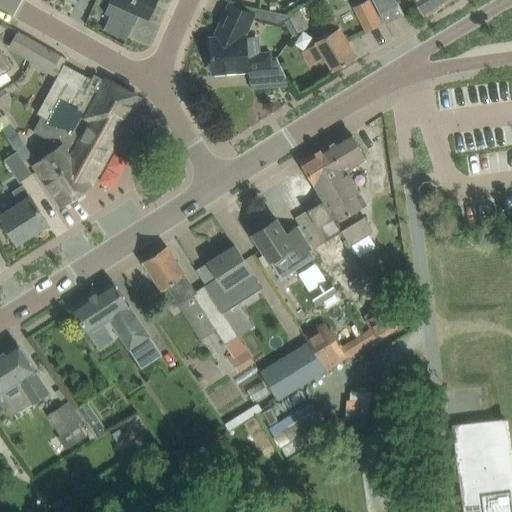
[(110,15),(133,26),(134,26),(139,15),(149,19),(157,0),(110,0),(110,1),(111,2),(106,13),(110,15)]
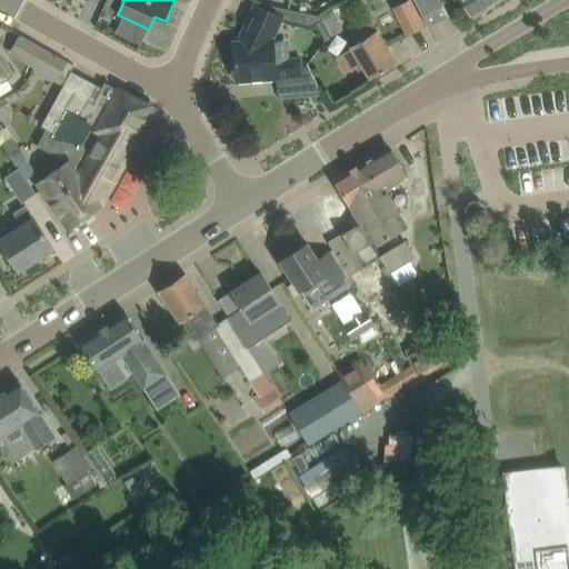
[(409,0),(408,0),(395,7),(408,35),(423,27),(409,0)]
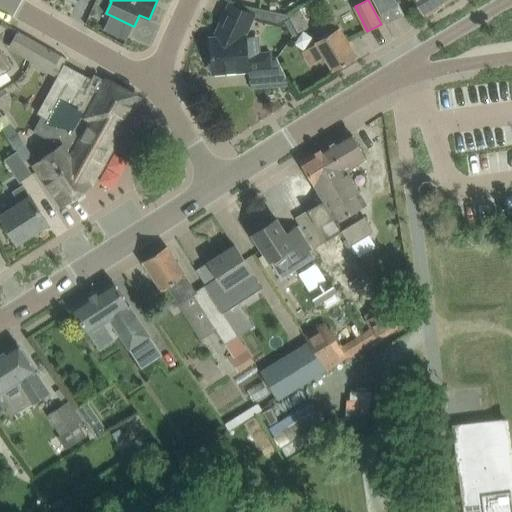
[(374,0),(384,23),(401,16),(394,0),(374,0)]
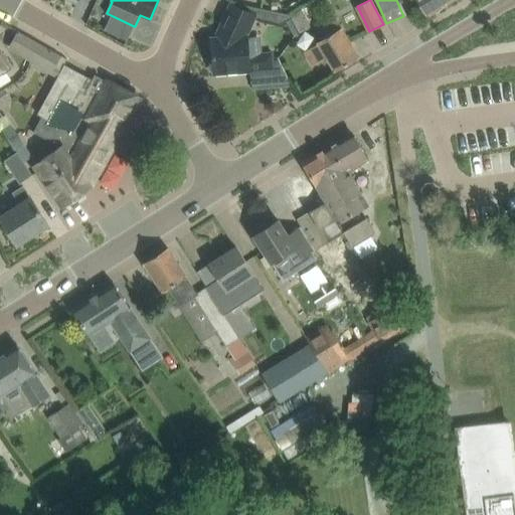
[(414,0),(420,8),(422,8),(427,17),(454,0),(414,0)]
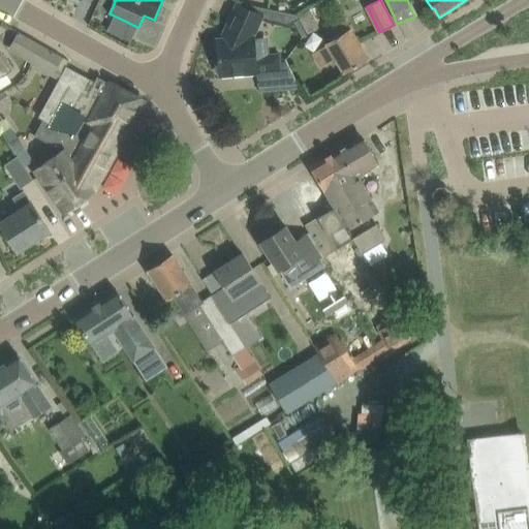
[(280,59),(280,53),(270,54),(257,55),(256,36),(263,19),(288,26),(299,20),(296,16),(245,4),(244,6),(238,4),(226,29),(222,39),(217,40),(220,74),(270,71),(271,80),(292,78),(292,76),(288,69),(291,69),(286,59),(280,59)]
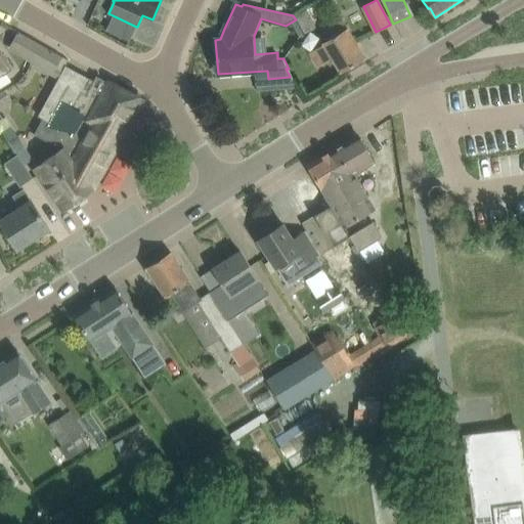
[(295,15),(297,19),(304,34),(316,27),(306,9),(295,15)]
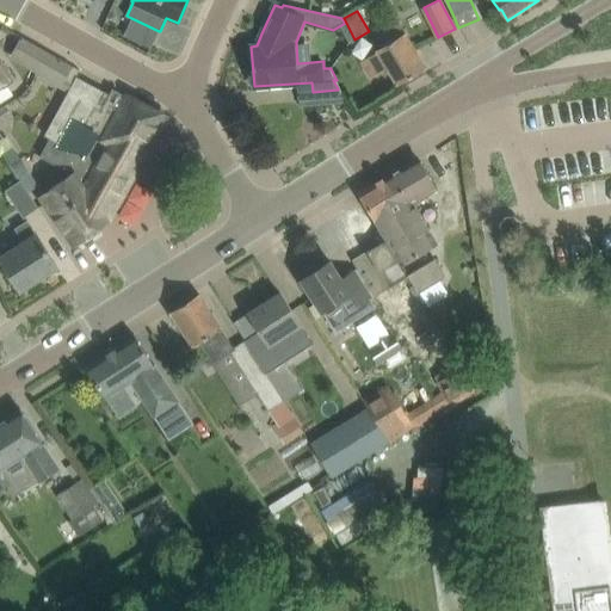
[(426,67),(414,47),(406,34),(405,34),(399,23),(377,36),(383,47),(375,50),(376,53),(360,62),(370,79),(388,68),(397,85),(426,67)]
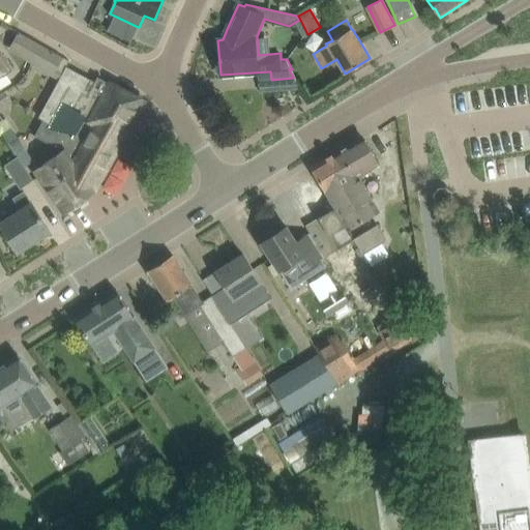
[(57,71),(64,53),(18,33),(9,52),(57,71)]
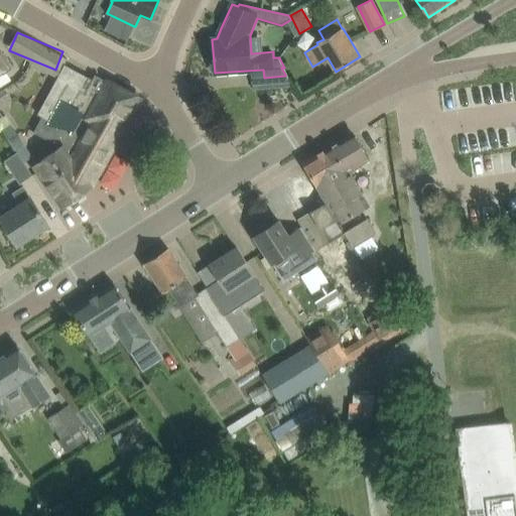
[(0,75),(1,75),(12,68),(0,47),(0,75)]
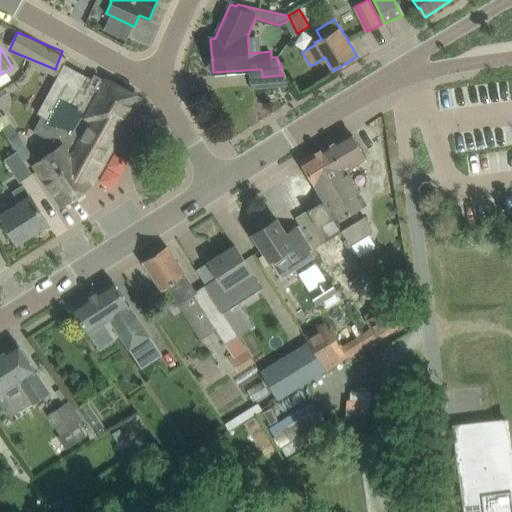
[(94,74),(92,79),(85,92),(80,90),(71,106),(61,101),(50,121),(42,116),(34,131),(61,147),(33,164),(51,188),(62,205),(90,185),(88,181),(94,170),(98,172),(116,140),(112,138),(135,96),(106,79),(105,80),(94,74)]
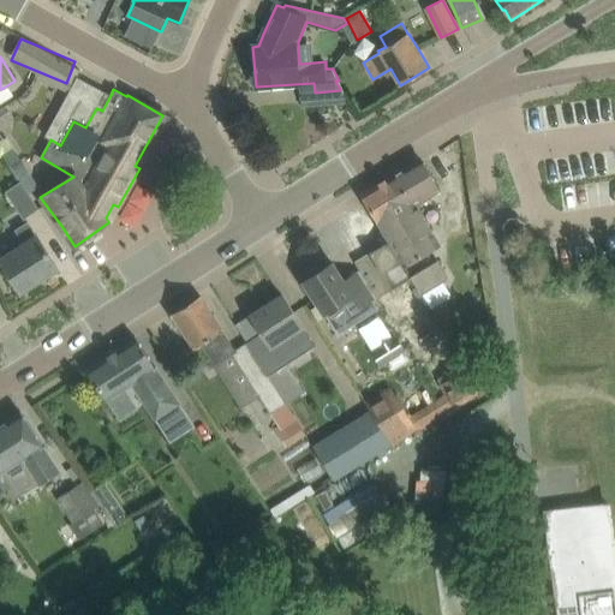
[(421,157),(402,168),(422,202),(441,190),(421,157)]
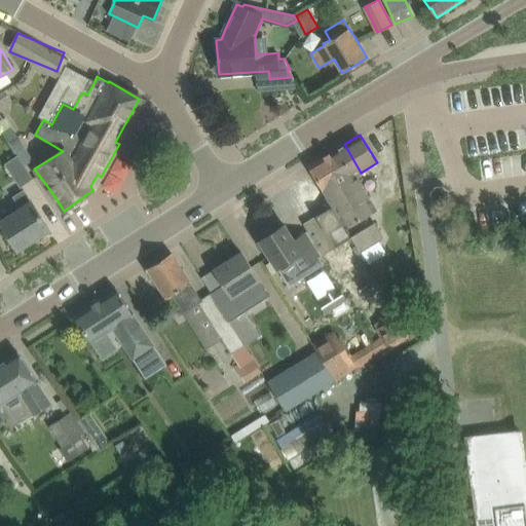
[(25,147),(19,136),(9,142),(15,152),(25,147)]
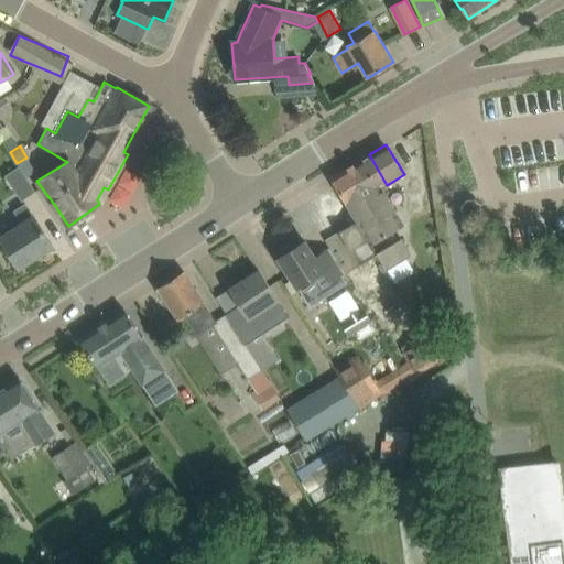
[(397,231),(405,226),(382,187),(387,185),(369,154),(353,164),(362,181),(379,208),(370,213),(378,226),(365,234),(382,263),(388,271),(411,257),(397,231)]
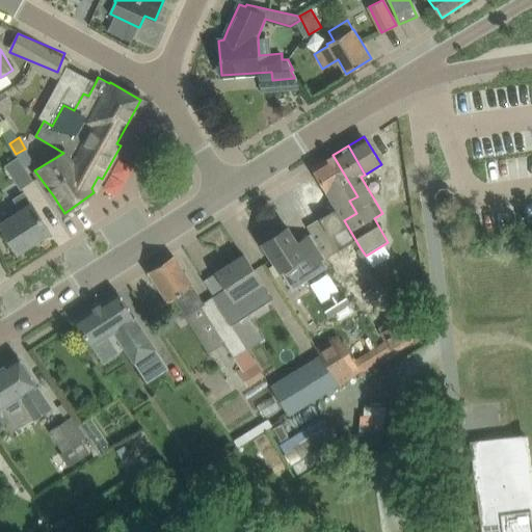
[(379,281),(366,256),(361,248),(344,220),(356,213),(349,201),(357,196),(342,170),(333,155),(312,167),(337,209),(308,227),(326,258),(335,254),(358,293),(379,281)]
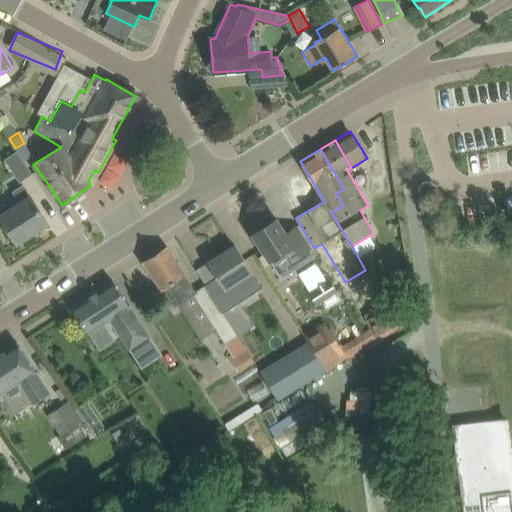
[(20,182),(32,174),(17,152),(5,160),(20,182)]
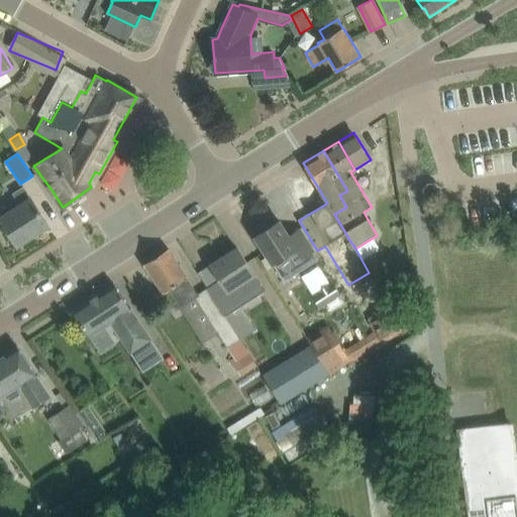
[(158,161),(151,165),(157,173),(158,172),(162,170),(163,169),(158,161)]
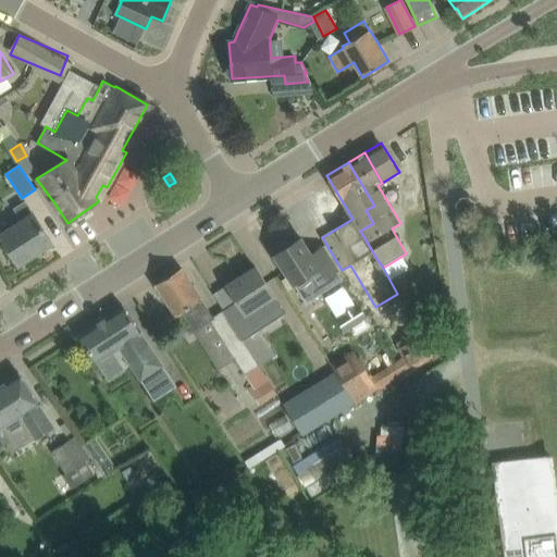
[(52,243),(26,201),(14,209),(22,220),(0,234),(20,264),(52,243)]
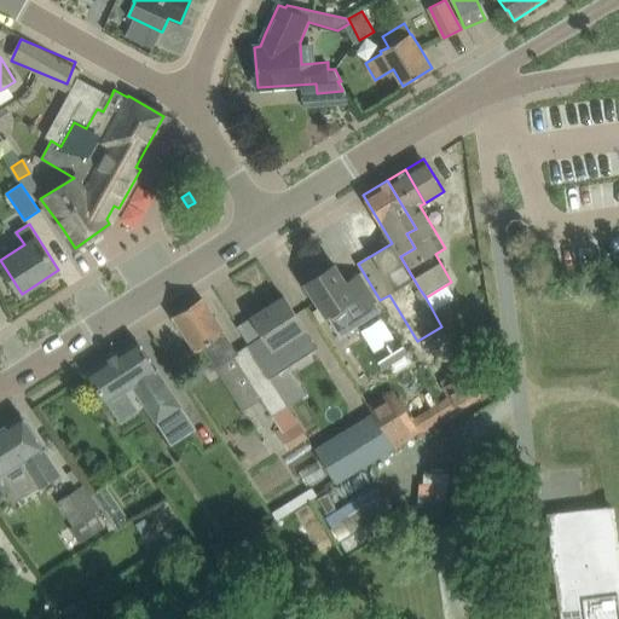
[(512,227),(513,232),(516,236),(521,235),(524,231),(524,226),(520,224),(515,224),(512,227)]
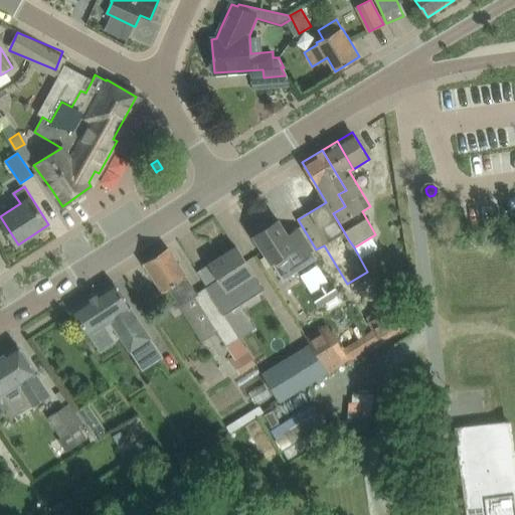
[(320,258),(299,226),(289,233),(284,226),(278,217),(268,224),(251,234),(283,282),(320,258)]
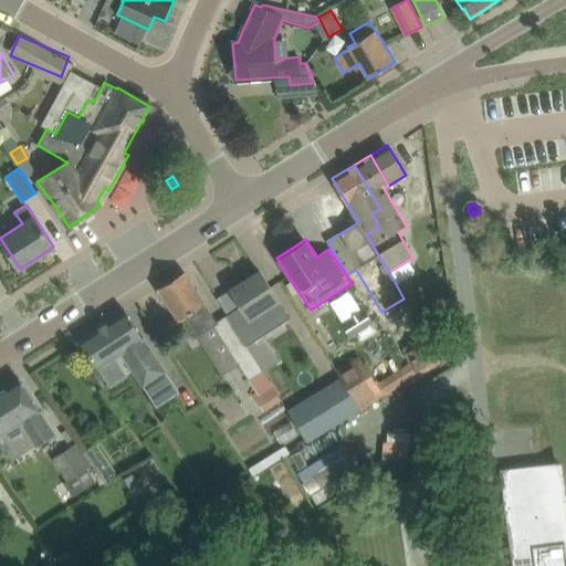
[(228,315),(243,338),(264,326),(286,313),(260,271),(231,290),(242,307),(230,314),(228,315)]
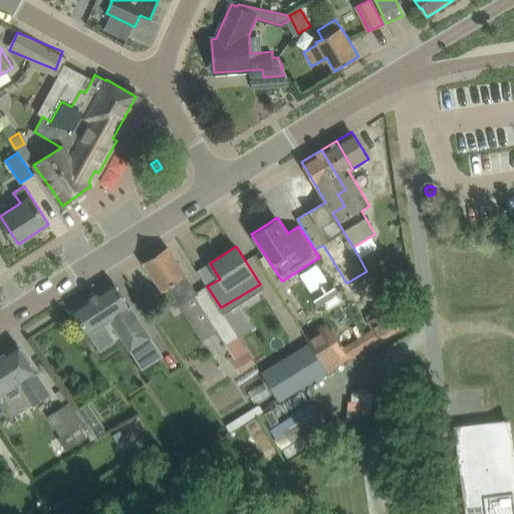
[(197,293),(168,247),(144,262),(163,291),(168,287),(179,305),(195,296),(226,345),(228,344),(237,358),(232,361),(240,373),(255,363),(230,324),(231,323),(221,307),(207,286),(197,293)]
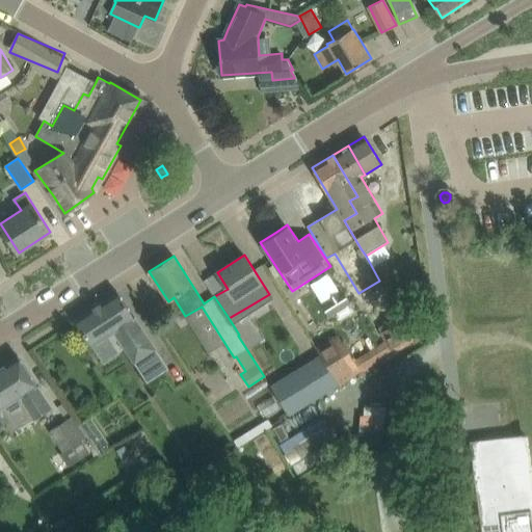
[(336,320),(354,309),(342,287),(323,298),(336,320)]
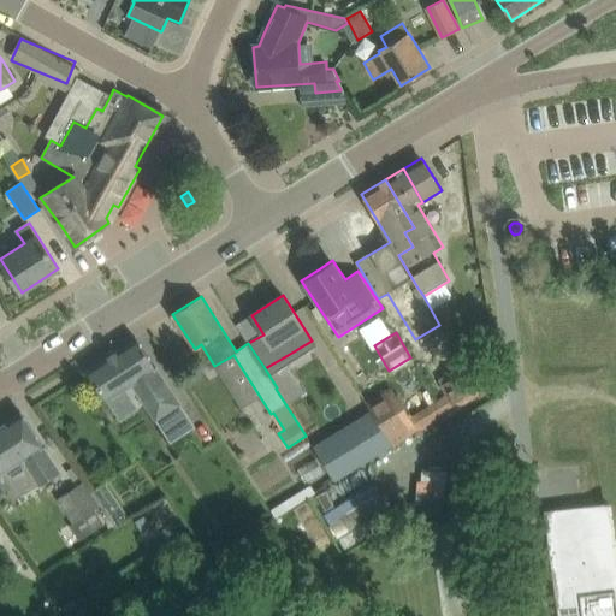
[(157,369),(136,337),(87,369),(108,402),(112,400),(124,391),(132,385),(155,422),(158,421),(181,406),(182,404),(159,368),(157,369)]
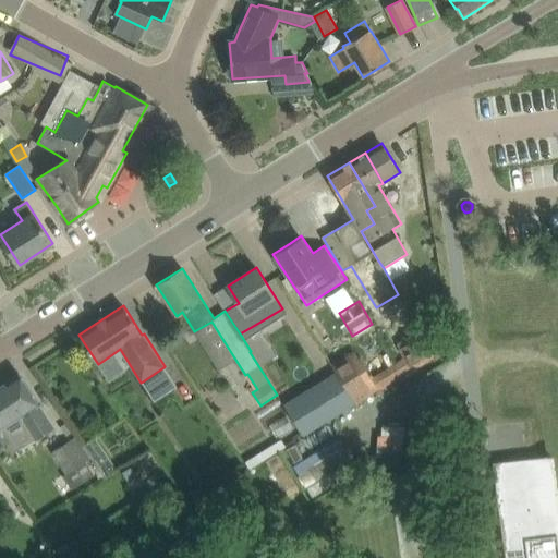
[(336,372),(355,403),(409,372),(436,355),(435,354),(434,352),(425,340),(420,331),(408,313),(391,323),(402,340),(396,343),(403,358),(401,359),(364,380),(349,353),(331,364),(336,372)]
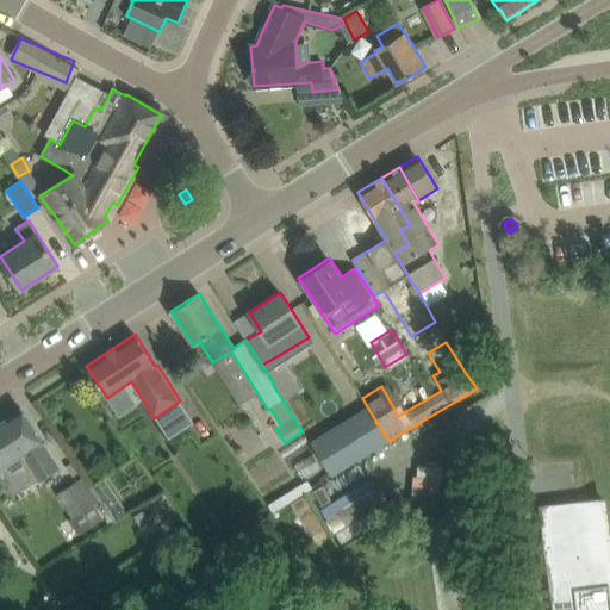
[(311,442),(331,475),(388,441),(367,406),(311,442)]
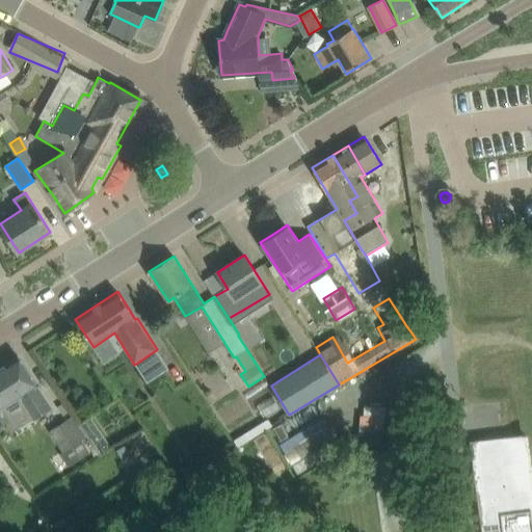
[(0,427),(9,422),(2,410),(21,399),(33,420),(52,408),(38,386),(37,386),(19,356),(0,367),(0,427)]
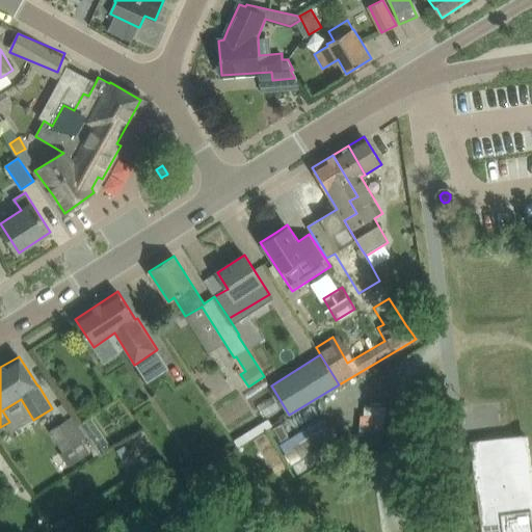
[(62,451),(82,439),(86,435),(73,416),(49,430),(62,451)]
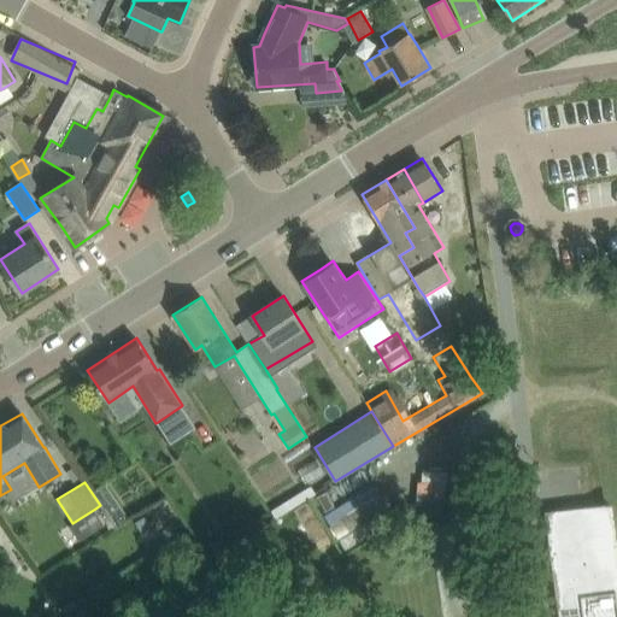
[(340,540),(392,515),(377,485),(325,510),(340,540)]
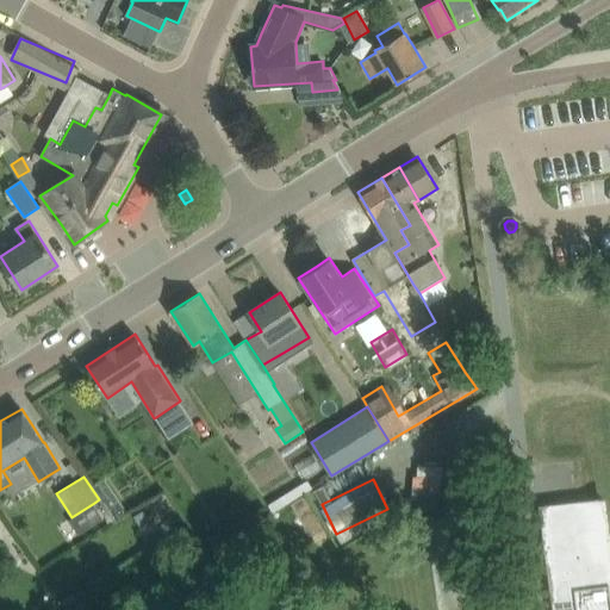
[(609,548),(609,535),(607,518),(604,500),(590,503),(579,504),(546,509),(554,577),(560,576),(561,586),(561,590),(551,591),(553,609),(609,609),(609,583),(609,584),(608,570),(609,568),(609,548)]
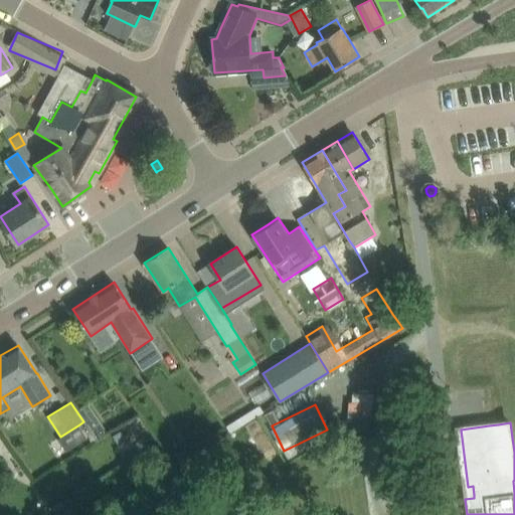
[(128,443),(121,432),(113,436),(120,447),(128,443)]
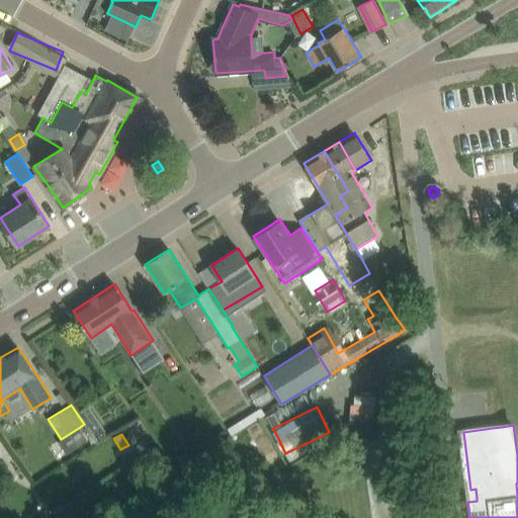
[(128,495),(142,487),(138,480),(124,488),(128,495)]
